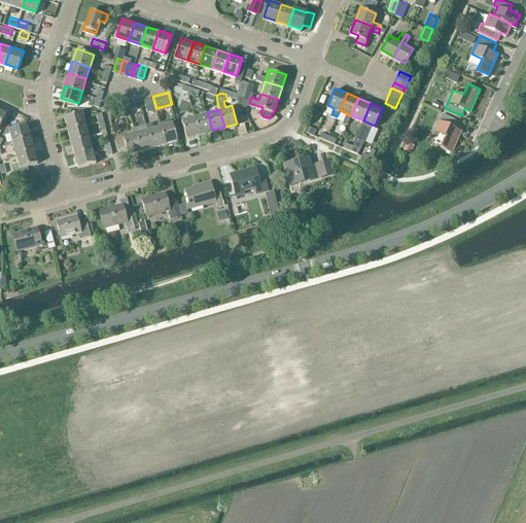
[(65,115),(68,128),(86,124),(83,110),(65,115)]
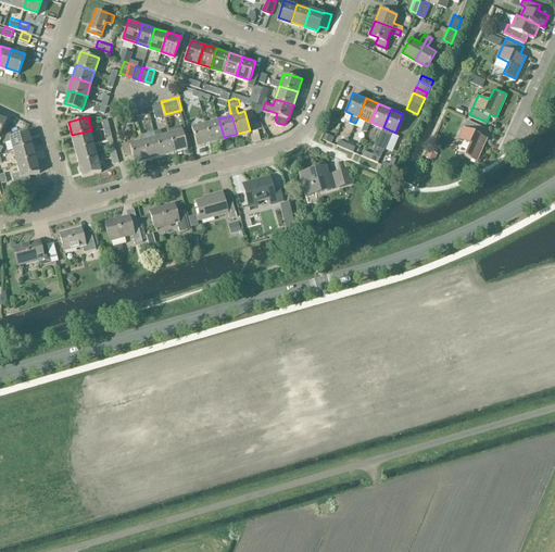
[(477,159),(488,136),(481,133),(484,125),(467,117),(458,137),(470,142),(465,153),(477,159)]
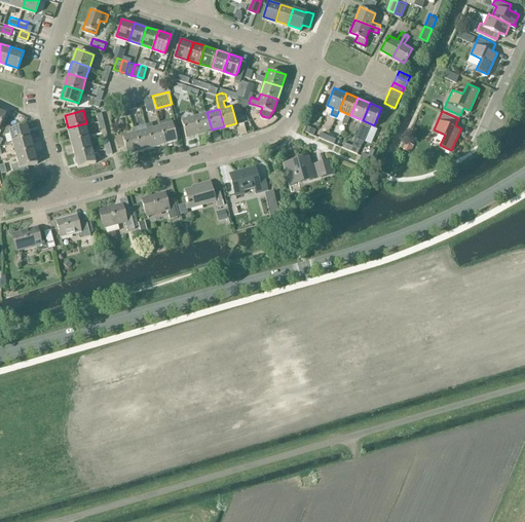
[(212,129),(207,112),(194,115),(199,134),(212,129)]
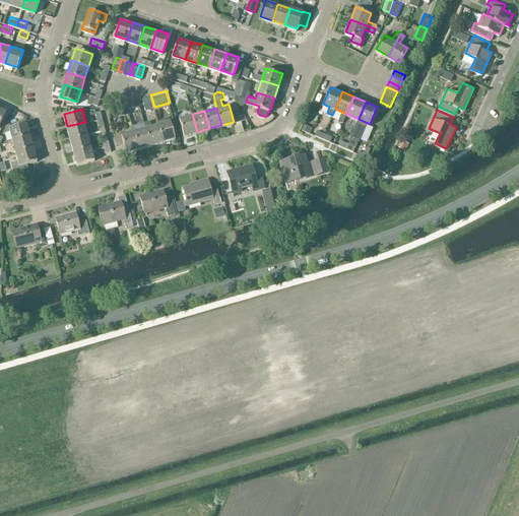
[(185,135),(197,132),(192,114),(180,117),(185,135)]
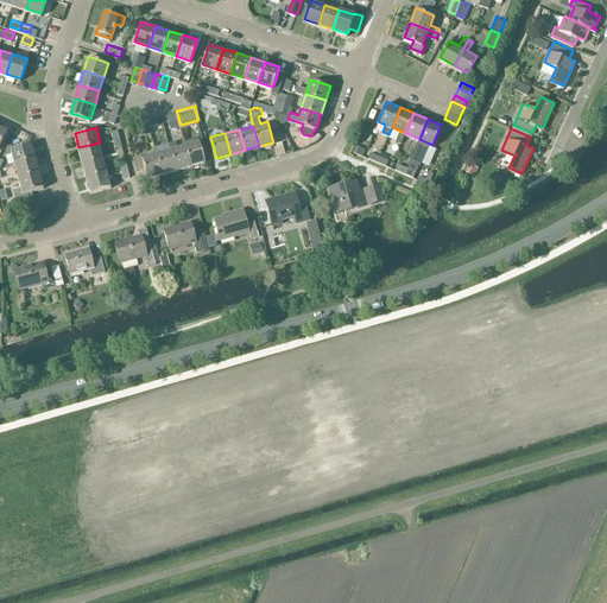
[(184,139),(185,144),(191,165),(206,160),(198,134),(184,139)]
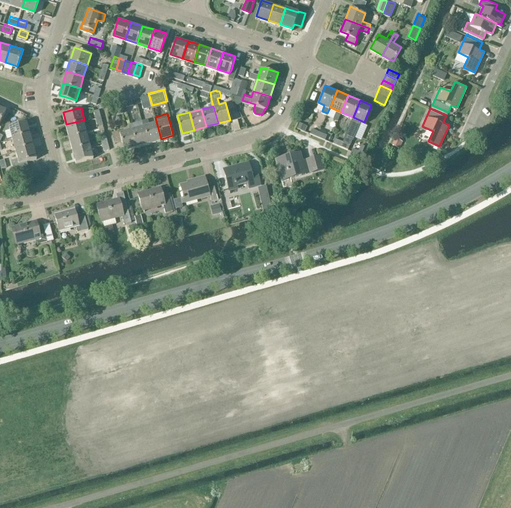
[(161,139),(156,121),(150,123),(148,117),(142,118),(144,124),(149,142),(161,139)]
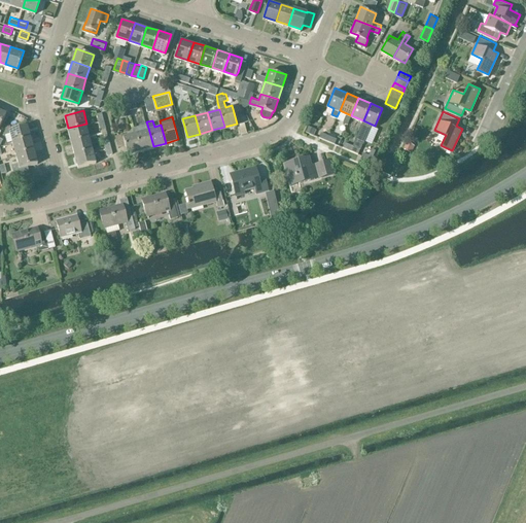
[(242,135),(248,133),(245,120),(239,121),(242,135)]
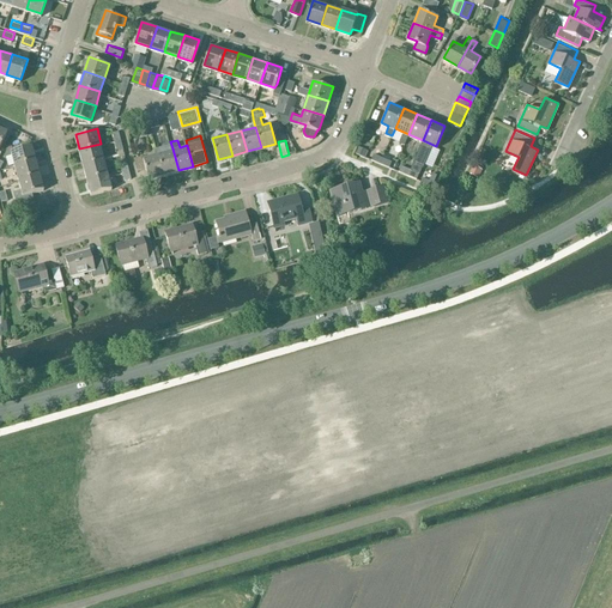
[(16,164),(36,158),(32,144),(12,150),(16,164)]
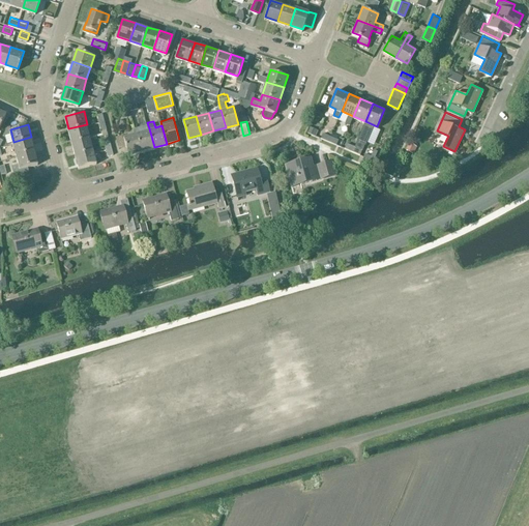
[(87,124),(68,128),(72,141),(90,137),(87,124)]
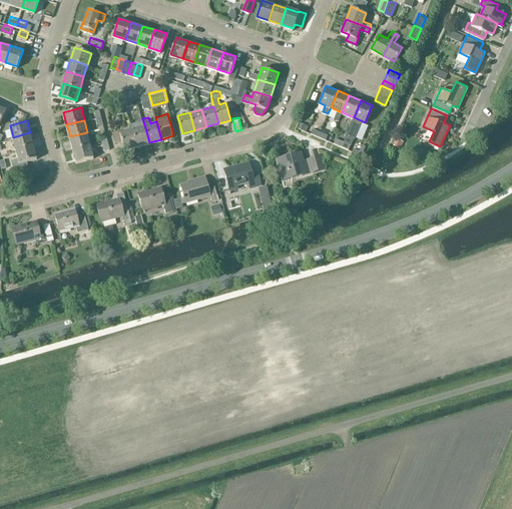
[(149,142),(144,124),(132,128),(137,145),(149,142)]
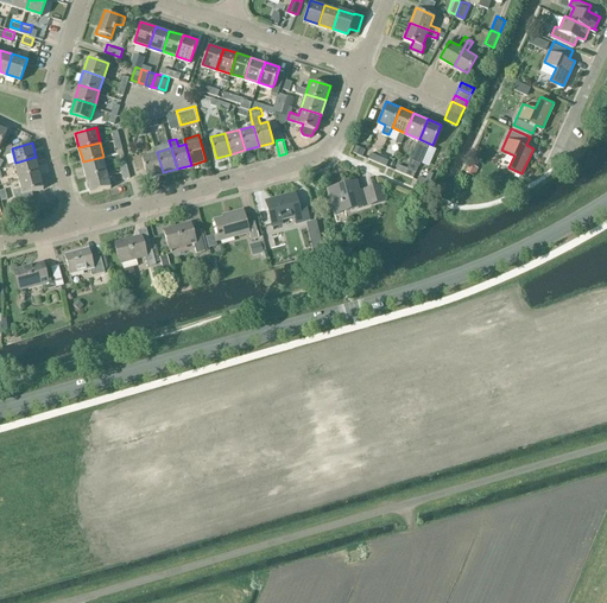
[(368,156),(378,160),(380,153),(371,150),(368,156)]
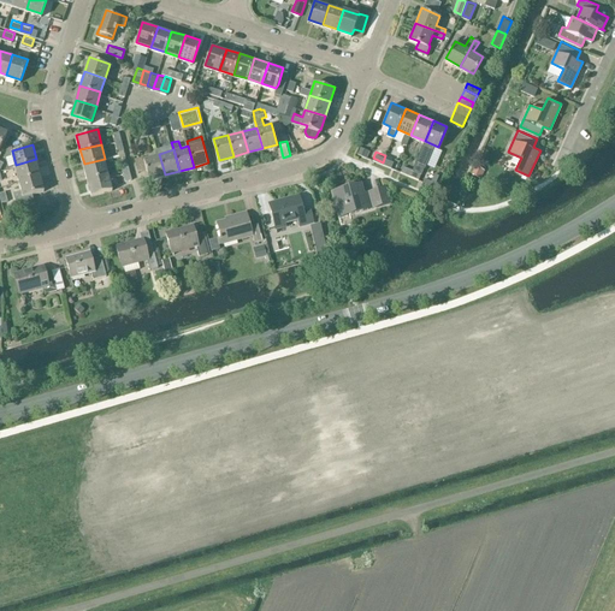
[(151,178),(165,175),(159,154),(145,158),(143,154),(136,156),(140,170),(147,167),(151,178)]
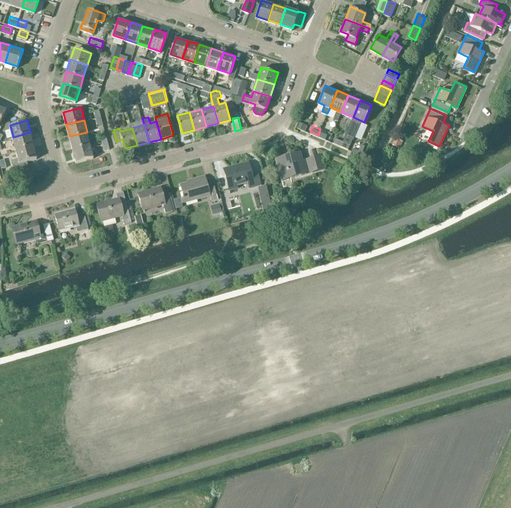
[(328,133),(320,129),(318,135),(325,138),(328,133)]
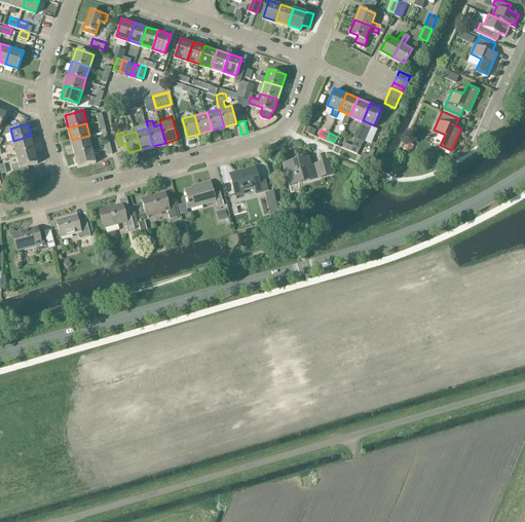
[(16,153),(35,148),(31,136),(13,141),(16,153)]
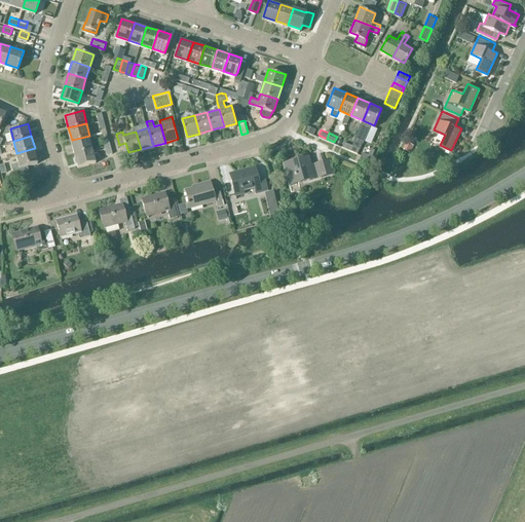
[(89,136),(72,140),(75,152),(92,148),(89,136)]
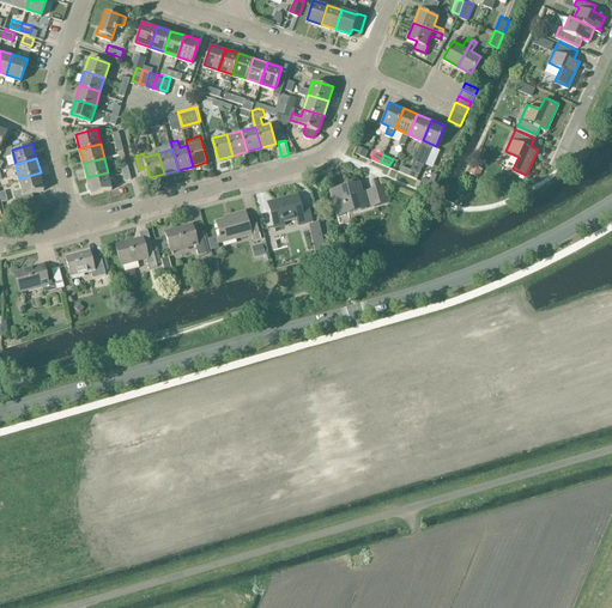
[(399,169),(408,172),(411,166),(401,163),(399,169)]
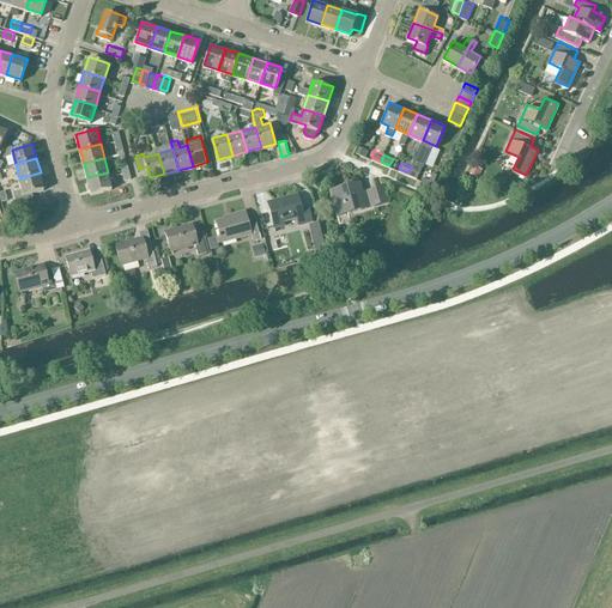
[(419,170),(411,166),(408,172),(417,176),(419,170)]
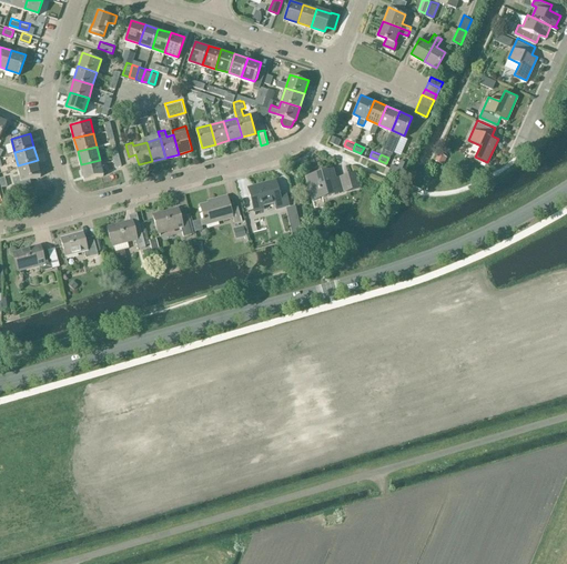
[(17,190),(31,185),(32,185),(30,177),(41,174),(38,160),(18,165),(20,174),(13,175),(17,190)]
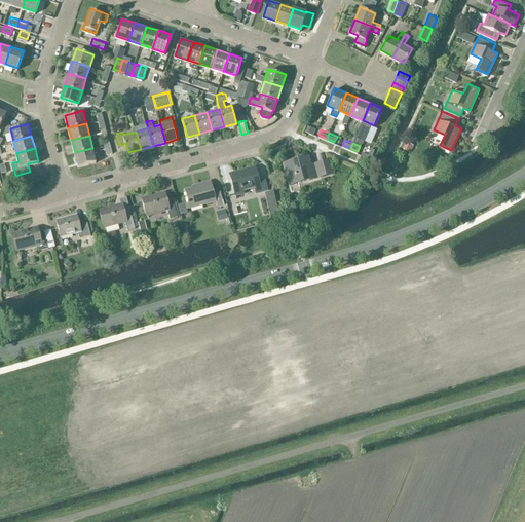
[(92,148),(75,152),(78,165),(97,160),(92,148)]
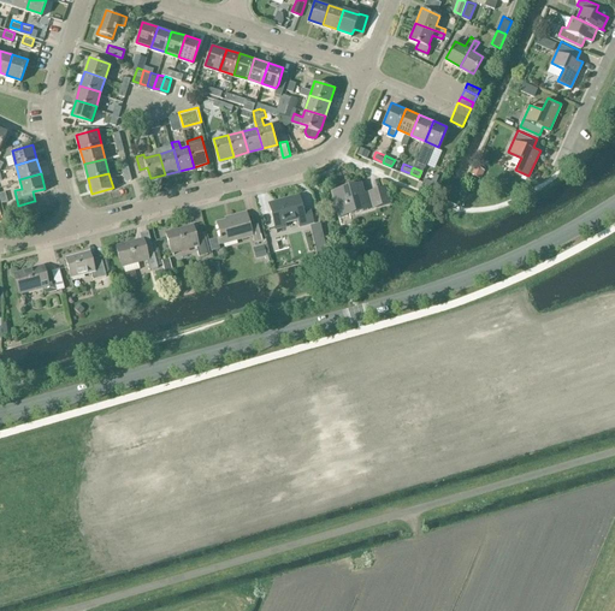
[(361,181),(332,189),(339,214),(368,206),(361,181)]
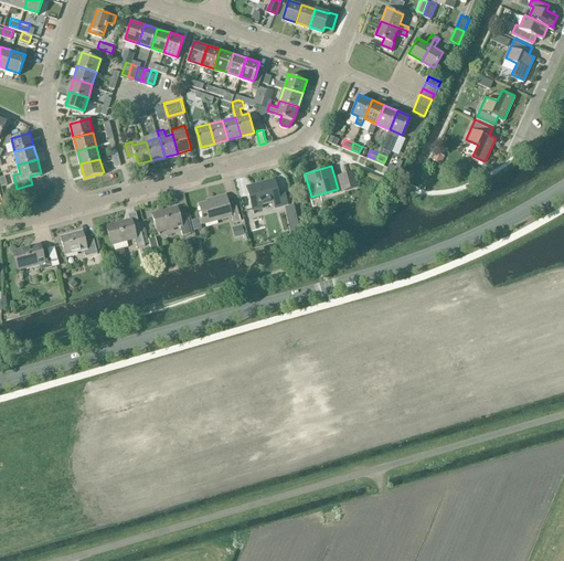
[(358,183),(354,169),(353,169),(353,170),(342,173),(346,187),(358,183)]
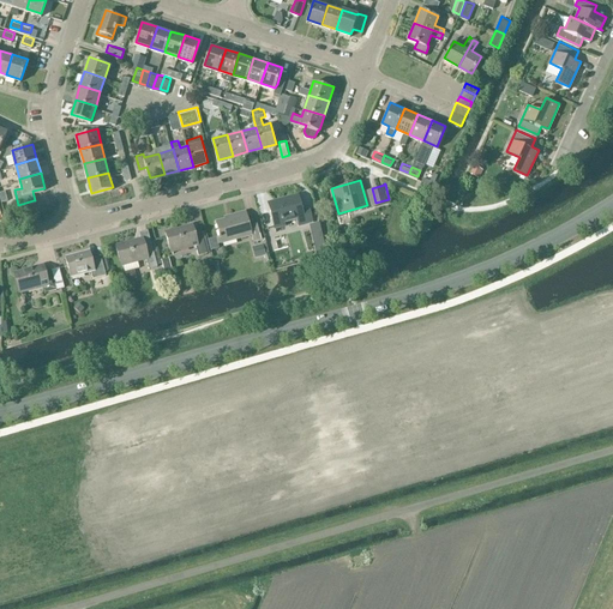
[(299,192),(269,200),(275,225),(286,222),(284,217),(298,213),(300,222),(313,218),(310,206),(304,207),(299,192)]
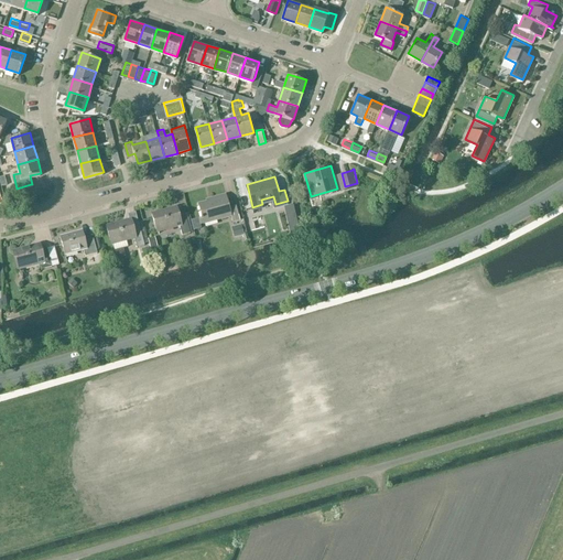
[(208,198),(199,202),(205,222),(231,214),(234,219),(240,217),(237,203),(229,205),(226,192),(207,197),(208,198)]
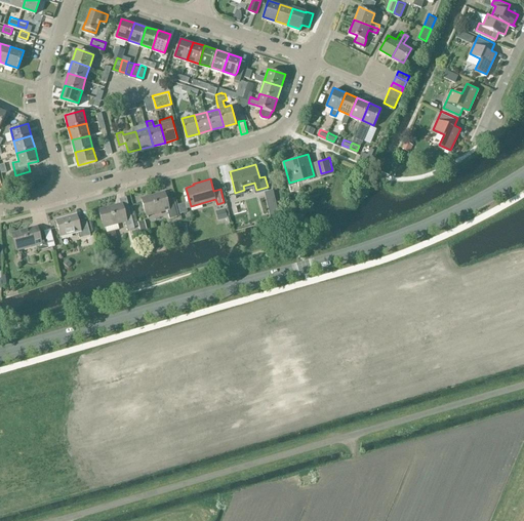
[(163,189),(163,191),(144,196),(144,194),(143,195),(148,213),(149,213),(149,212),(167,207),(170,216),(177,214),(171,192),(164,194),(163,189)]
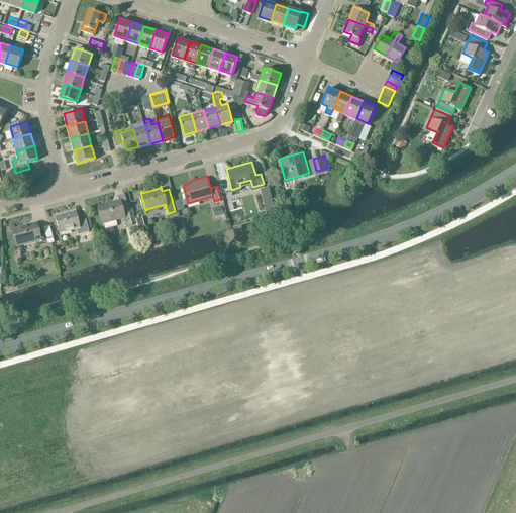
[(273,197),(270,187),(264,188),(266,198),(273,197)]
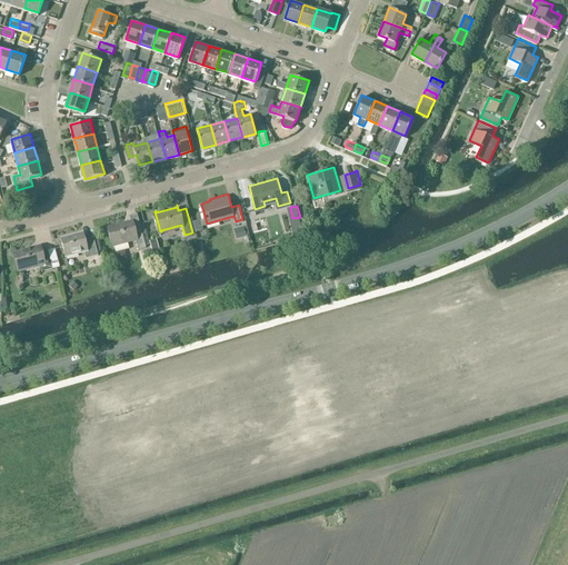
[(131,217),(130,217),(131,219),(110,225),(109,224),(115,245),(116,245),(117,249),(130,246),(128,239),(136,237),(138,247),(147,245),(140,220),(132,222),(131,217)]
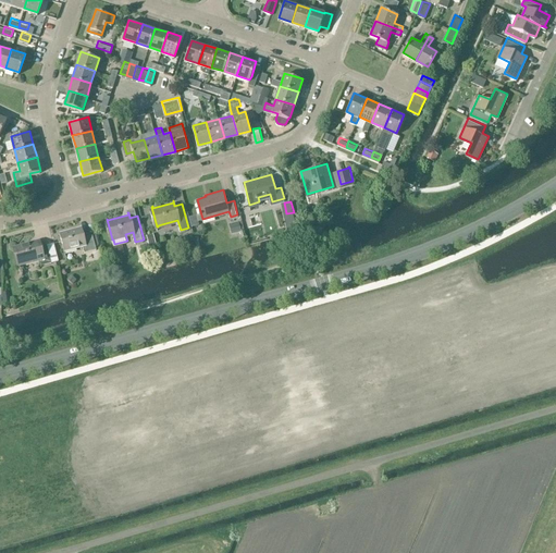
[(82,225),(60,231),(64,248),(84,244),(85,250),(97,247),(93,233),(85,235),(82,225)]
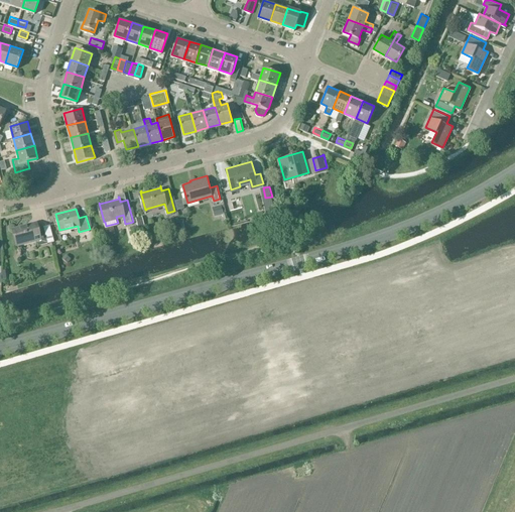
[(14,227),(14,225),(13,225),(18,244),(19,244),(18,243),(37,238),(39,243),(48,241),(44,224),(37,226),(35,220),(34,220),(35,221),(14,227)]
